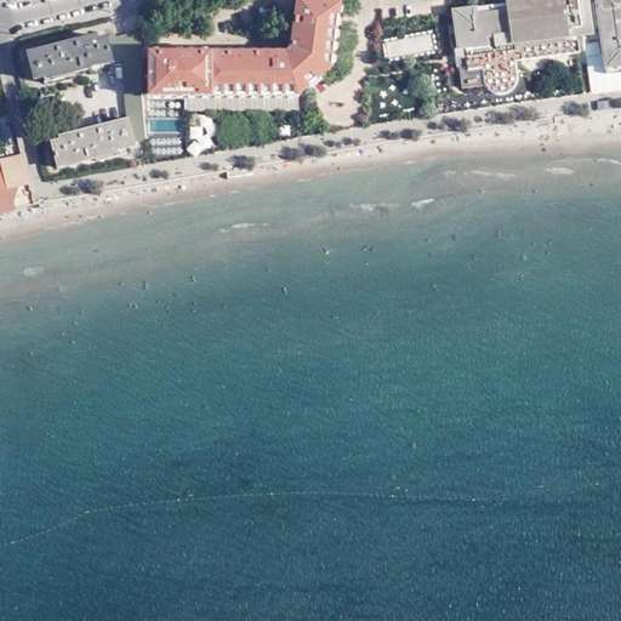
[(212,53),(153,53),(148,53),(148,68),(149,97),(187,96),(298,96),(332,68),(340,4),(309,0),(296,0),(289,49),(285,53),(239,53),(239,40),(212,40),(212,53)]
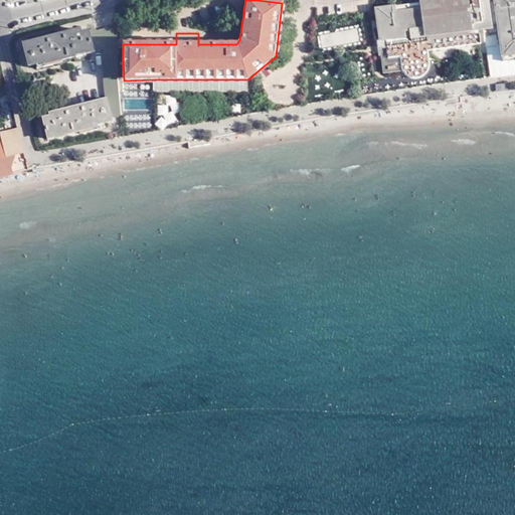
[(428,64),(427,51),(425,38),(491,29),(488,13),(486,0),(427,0),(418,1),(419,9),(408,10),(407,8),(406,7),(404,7),(403,5),(375,9),(379,40),(385,39),(388,57),(400,56),(401,67),(402,69),(403,71),(404,73),(406,74),(407,76),(409,77),(411,78),(413,78),(415,78),(417,78),(419,77),(421,76),(423,76),(425,74),(426,72),(427,71),(428,69),(428,67),(428,64)]
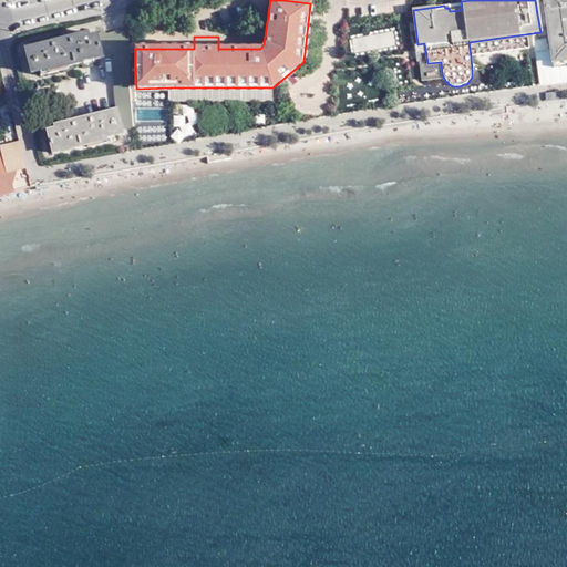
[(468,42),(471,57),(533,47),(533,40),(549,38),(553,69),(566,65),(566,0),(538,0),(540,14),(537,14),(540,32),(468,42)]
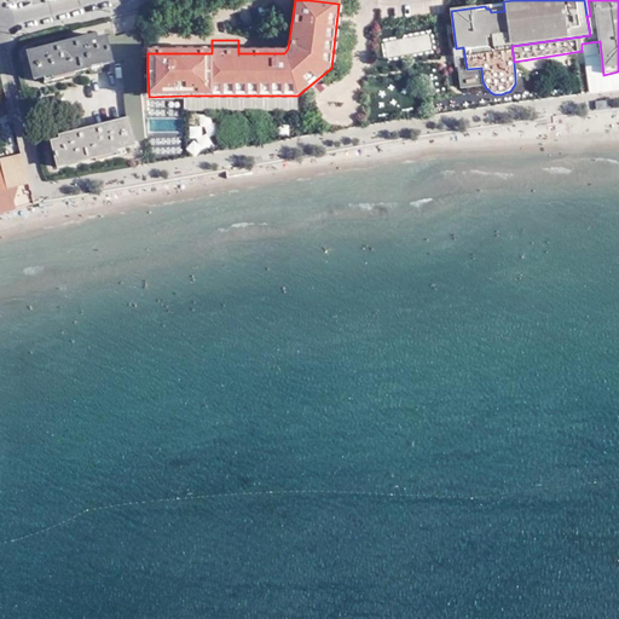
[(140,36),(140,35),(140,33),(115,39),(114,35),(97,40),(96,38),(29,55),(35,81),(53,76),(55,79),(123,62),(127,121),(59,138),(61,142),(52,144),(58,168),(116,154),(116,150),(133,146),(133,143),(145,139),(143,93),(142,67),(140,36)]
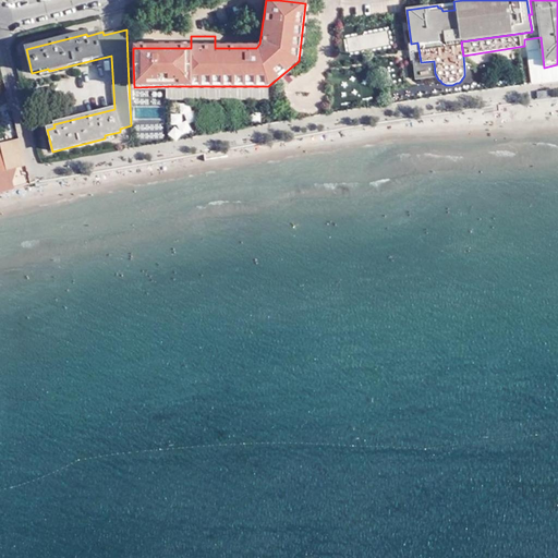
[(137,32),(126,32),(126,33),(128,60),(133,61),(133,48),(137,48),(137,32)]
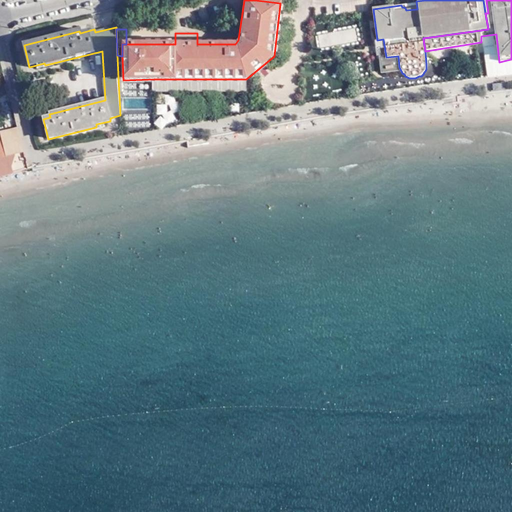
[(383,39),(377,40),(374,41),(377,59),(379,59),(381,71),(400,69),(399,67),(398,56),(386,57),(383,39)]
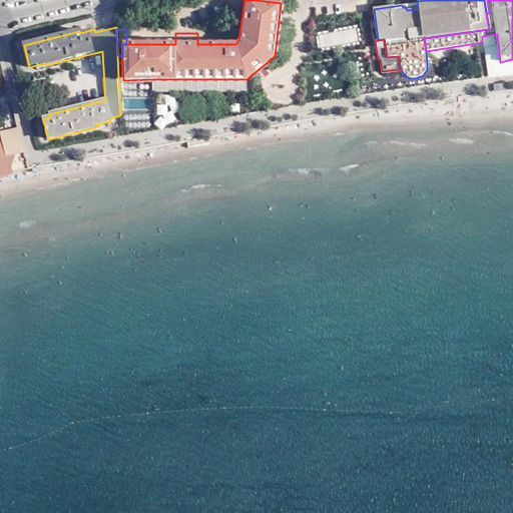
[(245,92),(246,79),(154,79),(153,91),(245,92)]
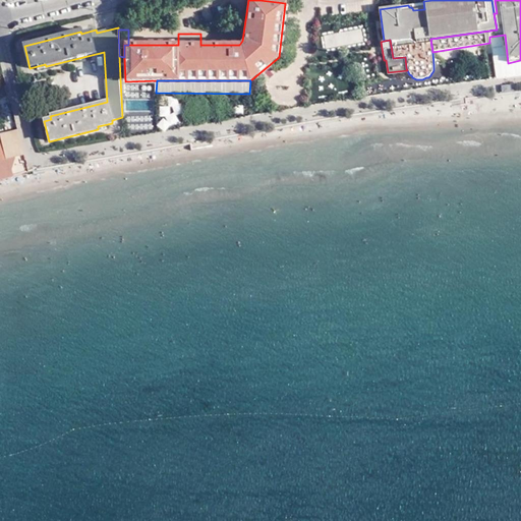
[(7,161),(24,156),(18,130),(0,135),(7,161)]
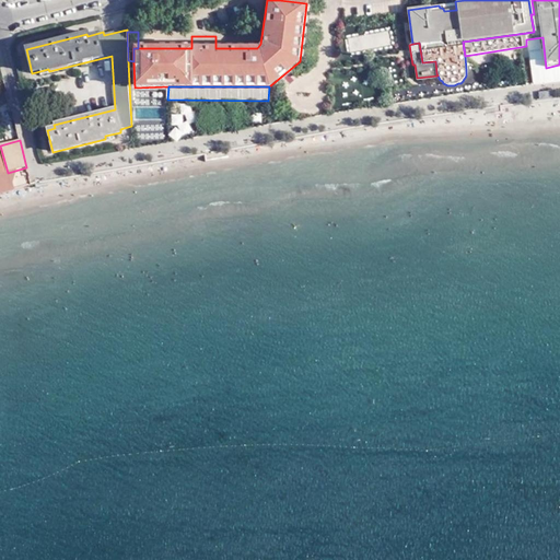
[(0,193),(12,189),(8,173),(0,174),(0,193)]
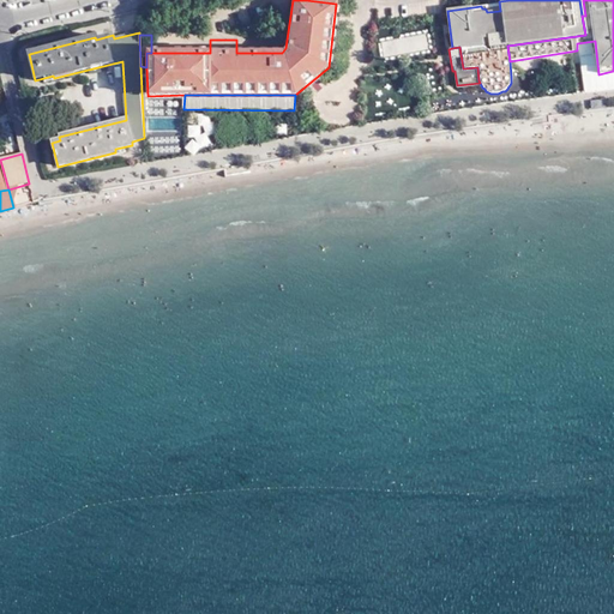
All buildings are outlined.
